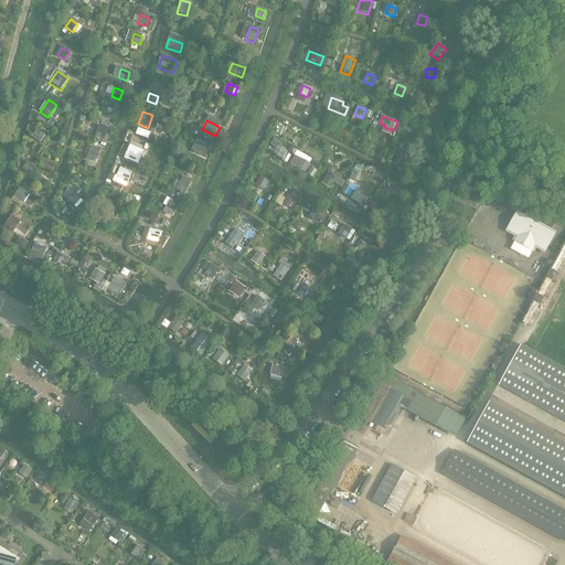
[(104,141),(108,128),(100,125),(95,138),(104,141)]
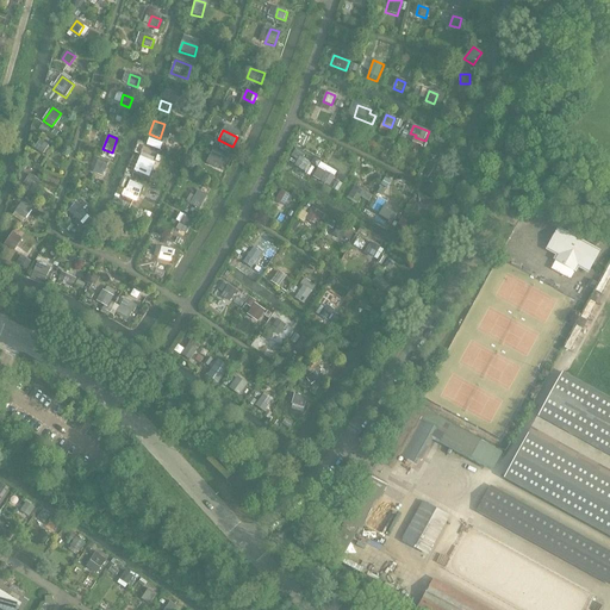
[(42,155),(48,147),(39,141),(35,149),(42,155)]
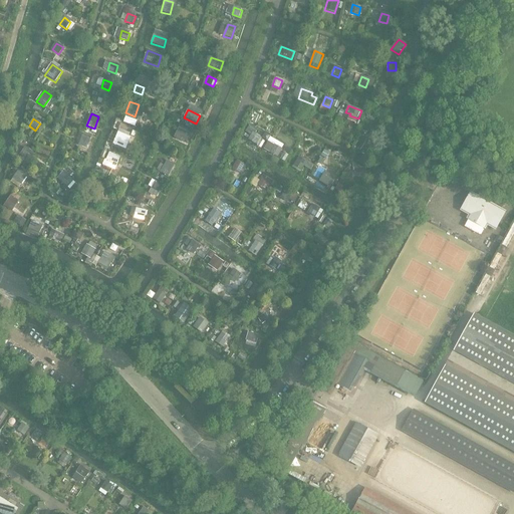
[(256,145),(260,138),(253,134),(254,131),(249,127),(246,133),(251,136),(249,140),(256,145)]
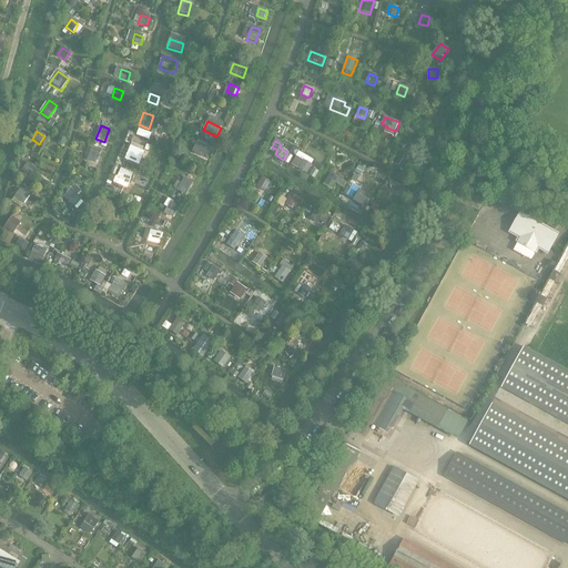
[(208,154),(212,145),(203,142),(199,150),(208,154)]
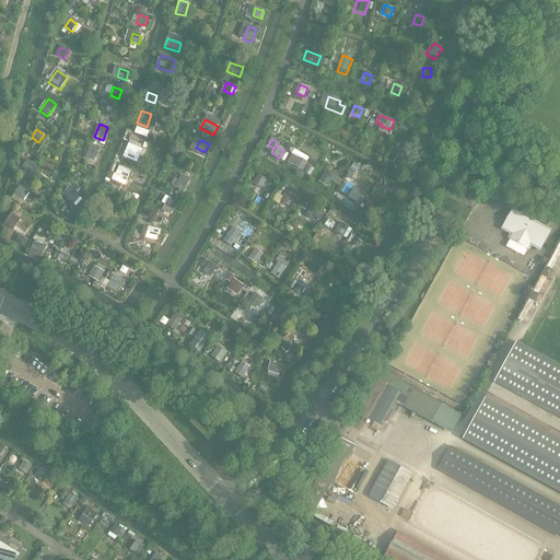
[(137,163),(142,150),(128,144),(124,158),(137,163)]
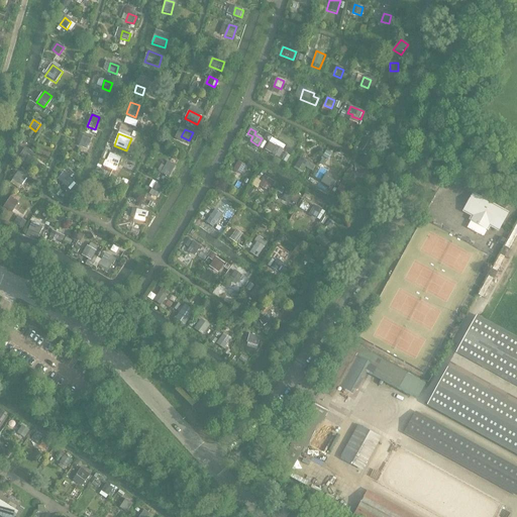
[(87,149),(91,138),(84,135),(79,146),(87,149)]
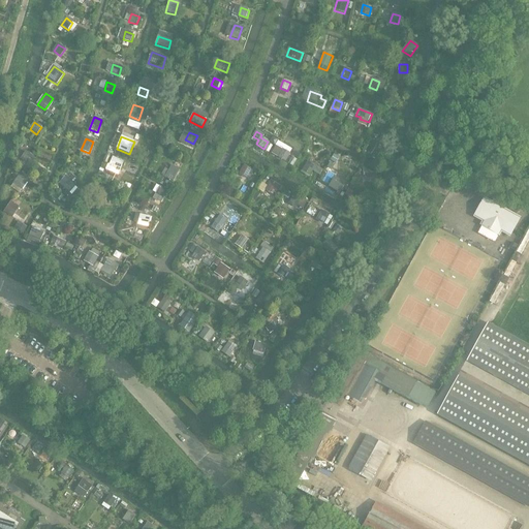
[(278,147),(274,154),(286,162),(291,154),(278,147)]
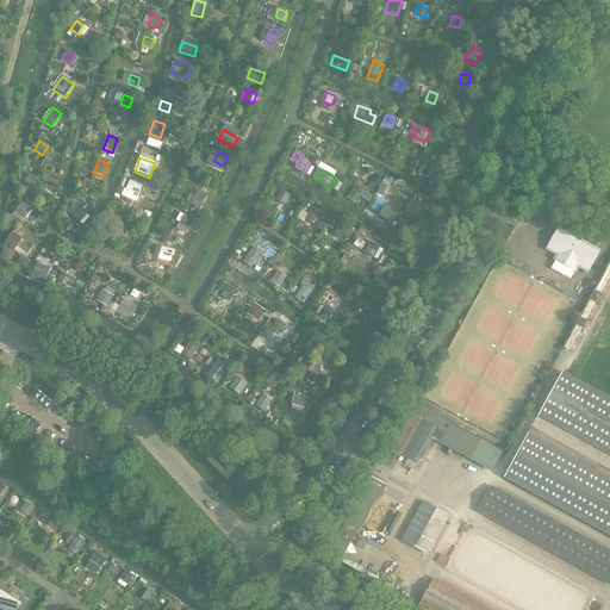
[(436,185),(441,176),(434,172),(428,179),(436,185)]
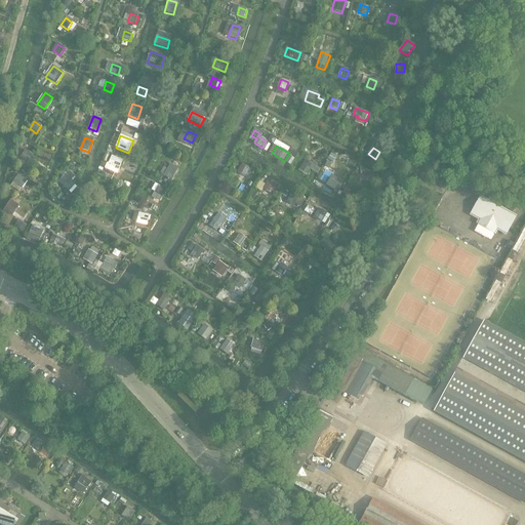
[(29,164),(34,157),(26,152),(21,158),(29,164)]
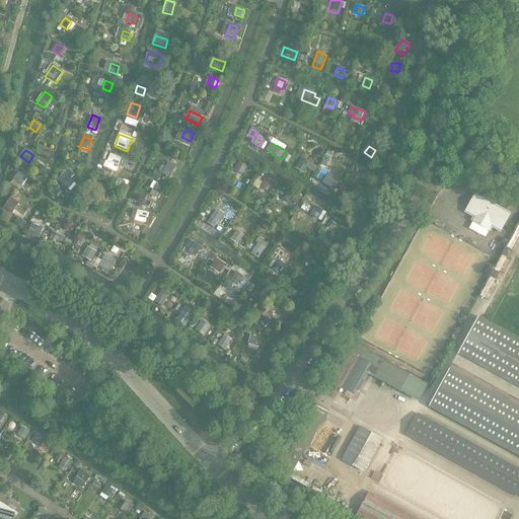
[(116,172),(122,159),(110,154),(105,168),(116,172)]
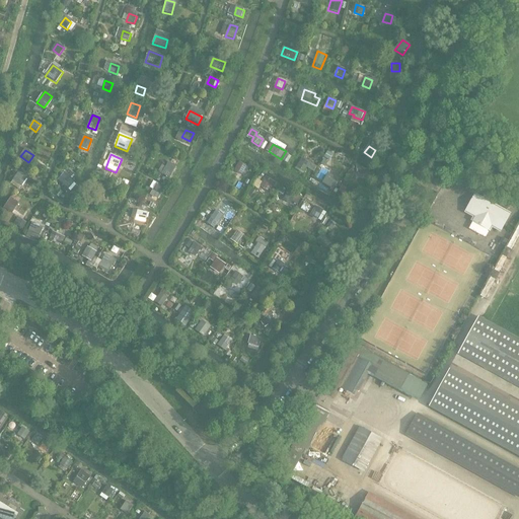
[(305,172),(310,163),(302,159),(297,168),(305,172)]
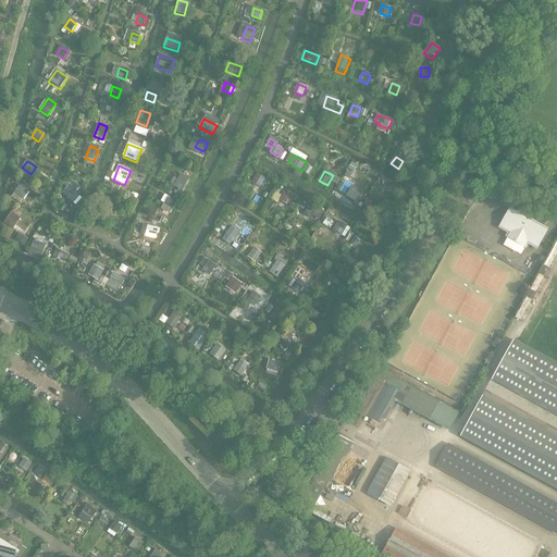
[(259,188),(264,178),(257,174),(251,184),(259,188)]
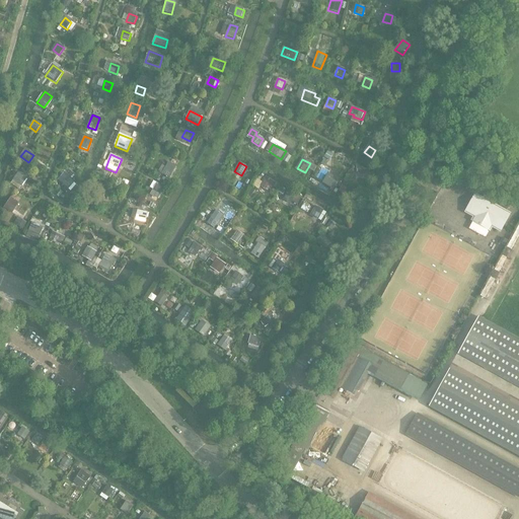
[(169,178),(176,167),(168,163),(162,174),(169,178)]
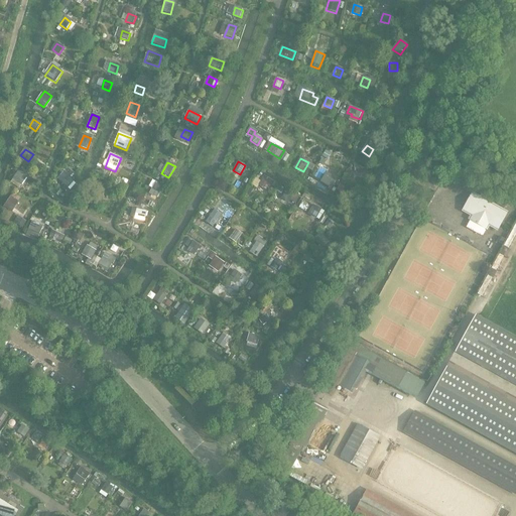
[(367,173),(367,164),(355,164),(355,173),(367,173)]
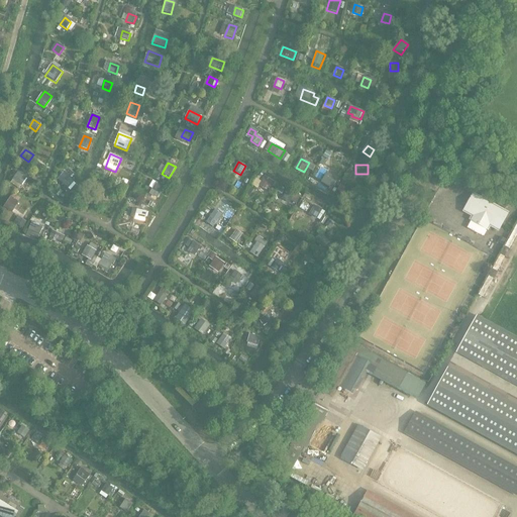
[(21,186),(26,179),(18,173),(13,180),(21,186)]
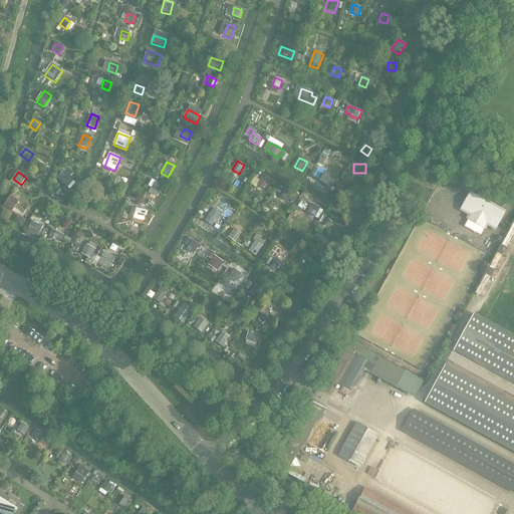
[(64,192),(73,182),(63,173),(57,180),(64,186),(61,189),(64,192)]
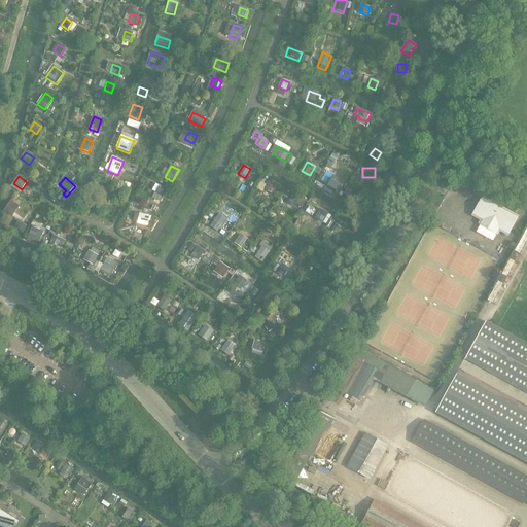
[(340,192),(344,185),(332,178),(327,186),(340,192)]
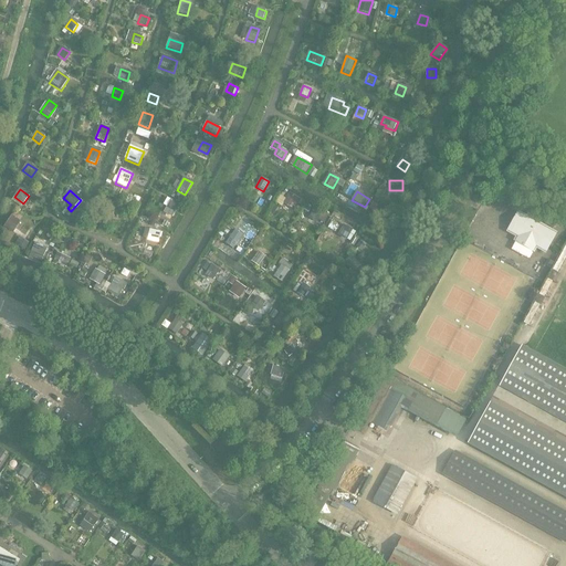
[(295,208),(301,200),(290,194),(284,205),(292,209),(294,207),(295,208)]
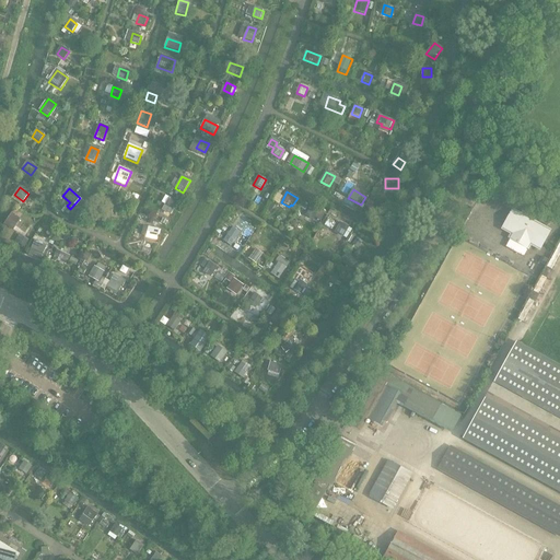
[(171,216),(177,202),(170,198),(162,211),(171,216)]
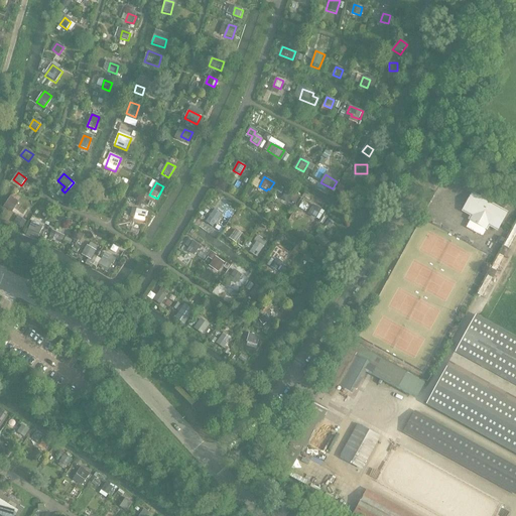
[(103,199),(104,189),(95,189),(95,198),(103,199)]
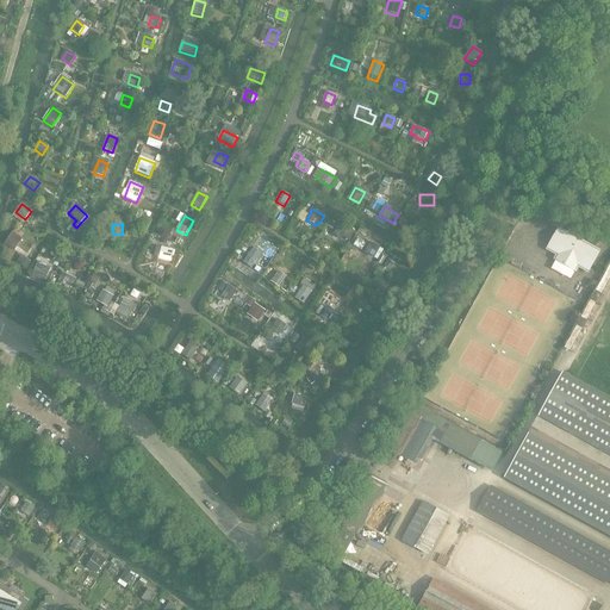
[(342,240),(348,230),(340,224),(332,235),(342,240)]
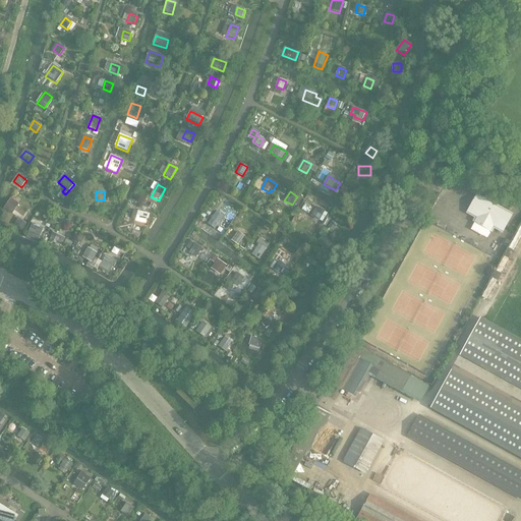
[(512,216),(476,196),(468,212),(477,218),(475,223),(490,231),(494,226),(503,232),(512,216)]
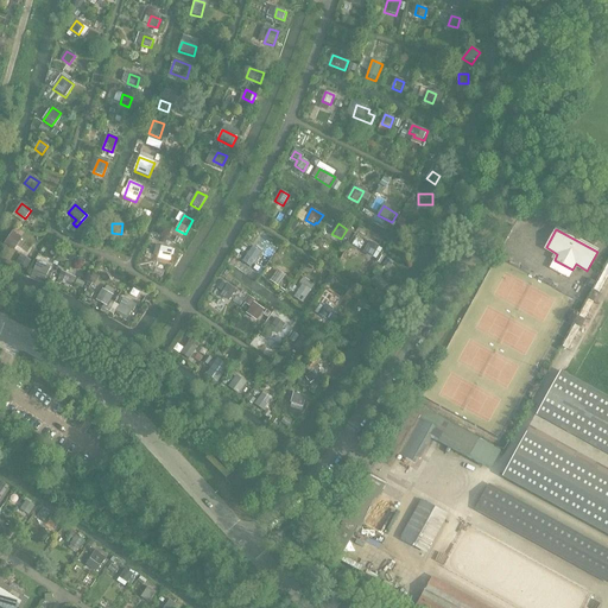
[(14,245),(20,238),(13,233),(7,240),(14,245)]
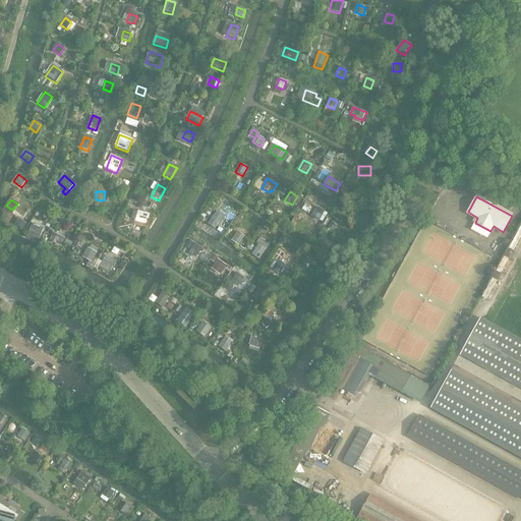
[(319,221),(324,213),(316,208),(311,217),(319,221)]
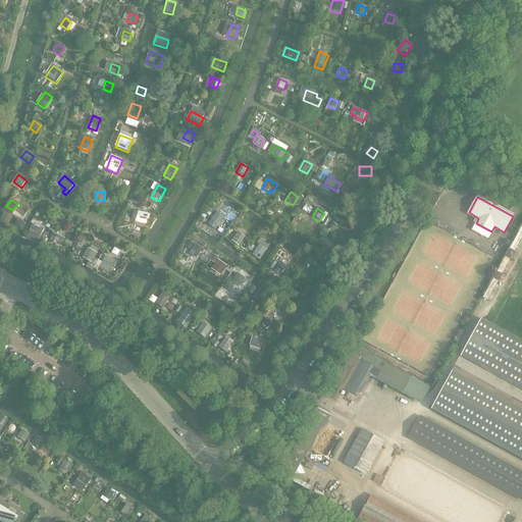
[(147,222),(148,214),(134,211),(132,220),(147,222)]
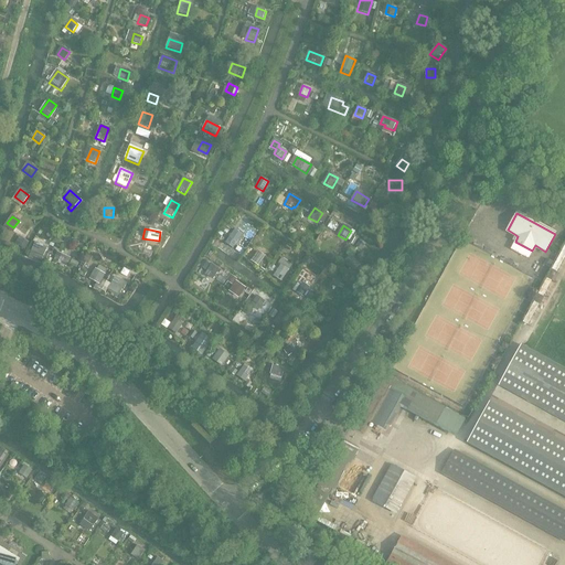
[(233,248),(240,240),(232,234),(225,244),(233,248)]
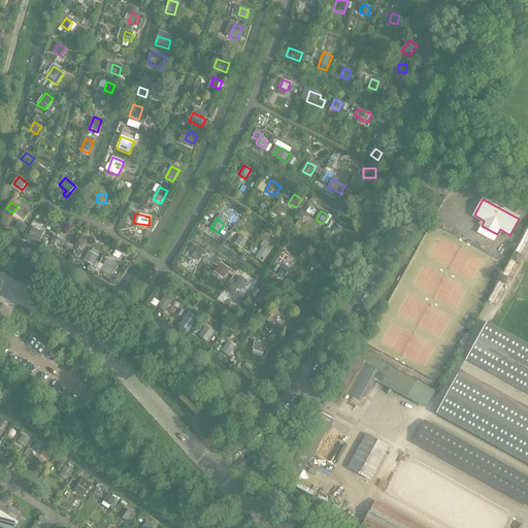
[(22,225),(18,232),(23,235),(27,228),(22,225)]
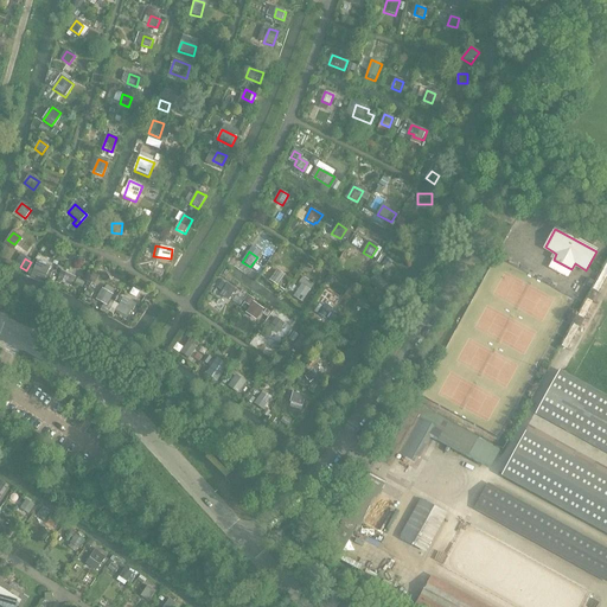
[(43,263),(39,270),(48,274),(50,267),(43,263)]
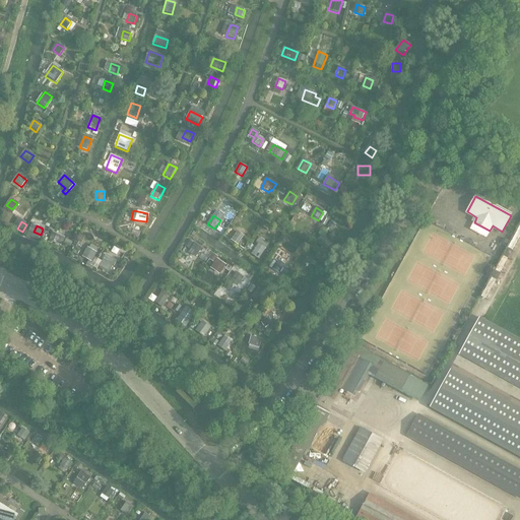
[(239,246),(245,237),(237,232),(231,241),(239,246)]
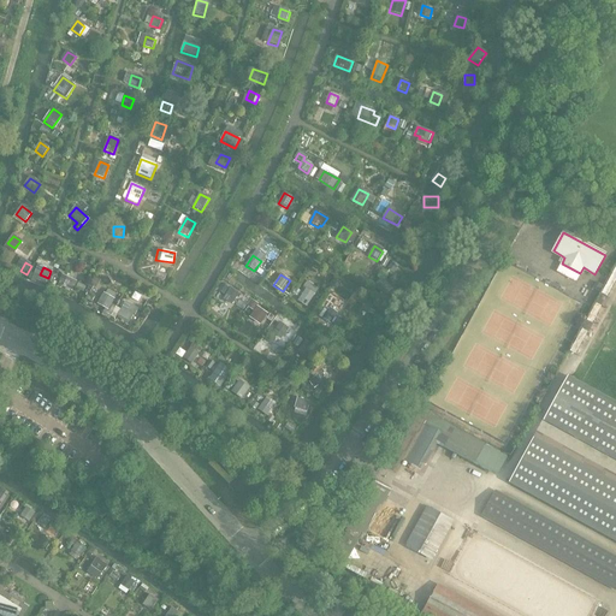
[(72,292),(77,283),(63,276),(57,288),(61,290),(63,288),(72,292)]
